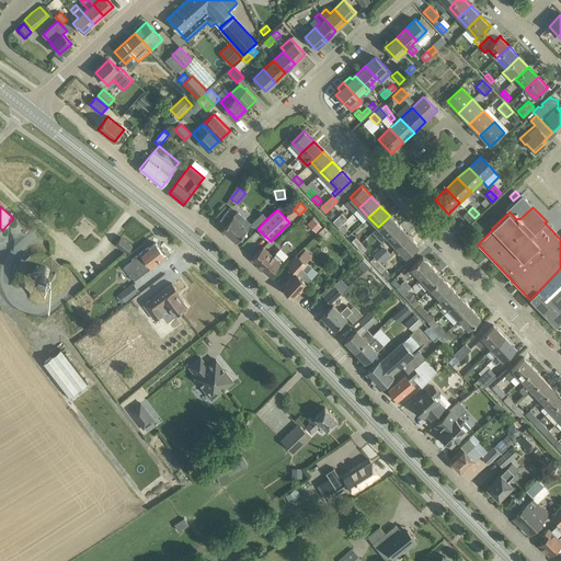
[(225,213),(217,222),(224,228),(222,229),(237,241),(252,224),(238,212),(231,218),(225,213)]
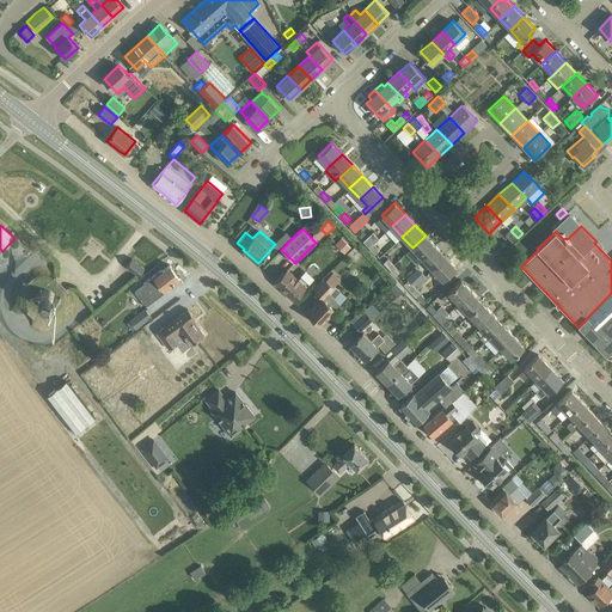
[(510,231),(506,236),(513,243),(518,238),(510,231)]
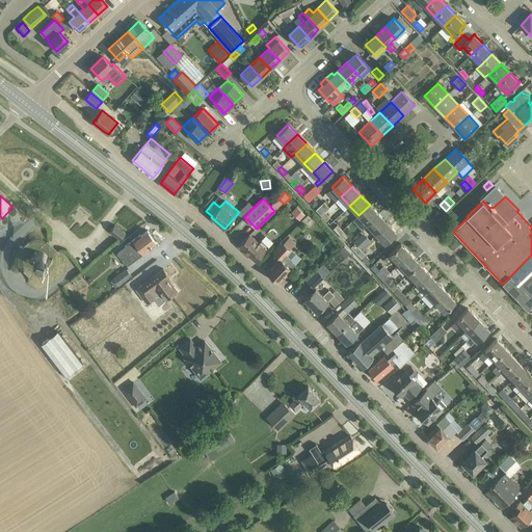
[(254,207),(249,202),(239,212),(244,217),(254,207)]
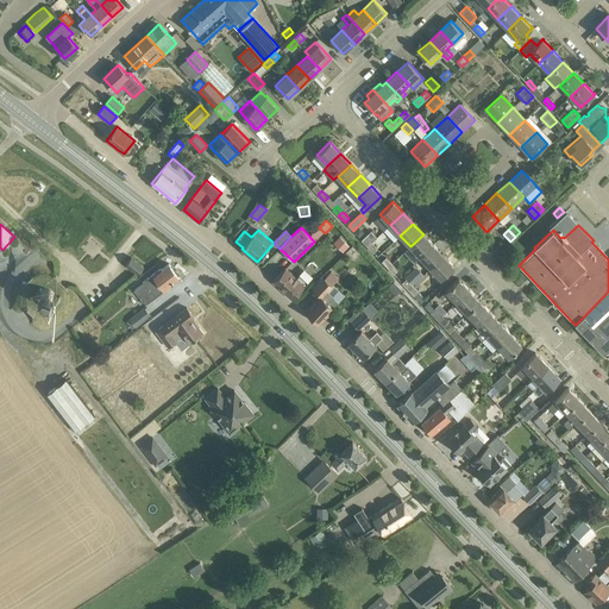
[(377,238),(371,231),(362,240),(368,248),(372,243),(377,238)]
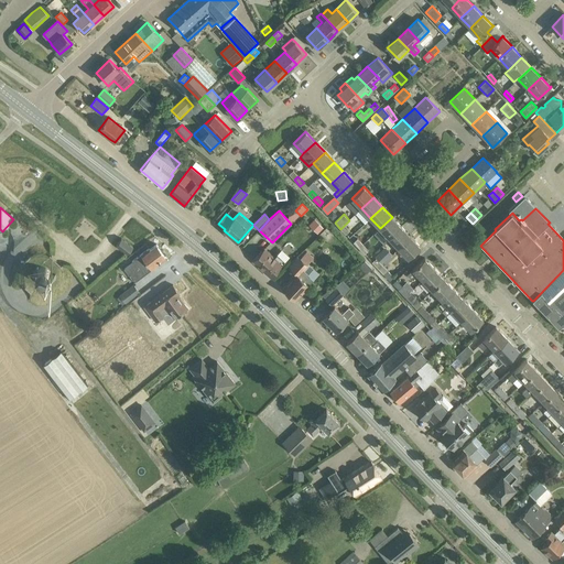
[(401,227),(392,217),(380,228),(389,238),(401,227)]
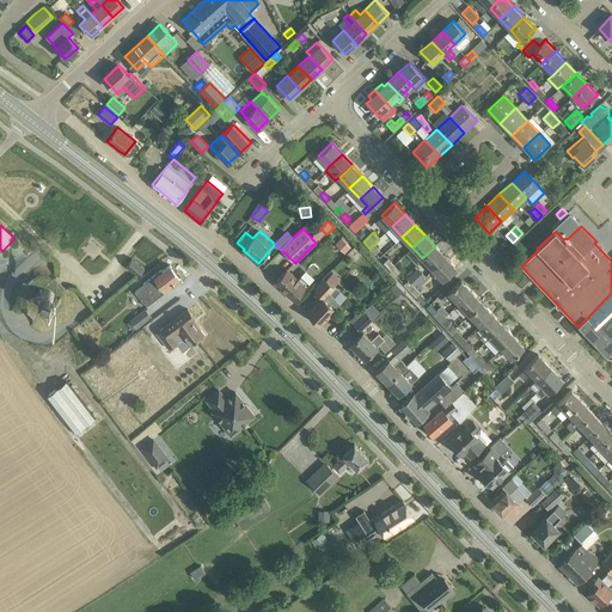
[(350,248),(342,238),(336,244),(344,254),(350,248)]
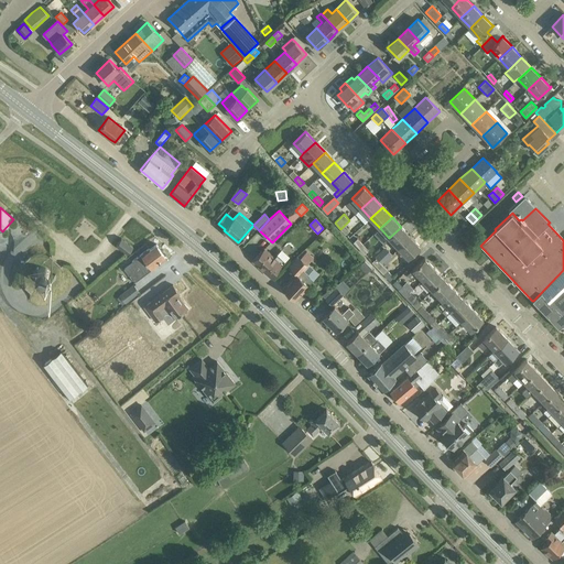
[(350,230),(345,225),(340,229),(346,234),(350,230)]
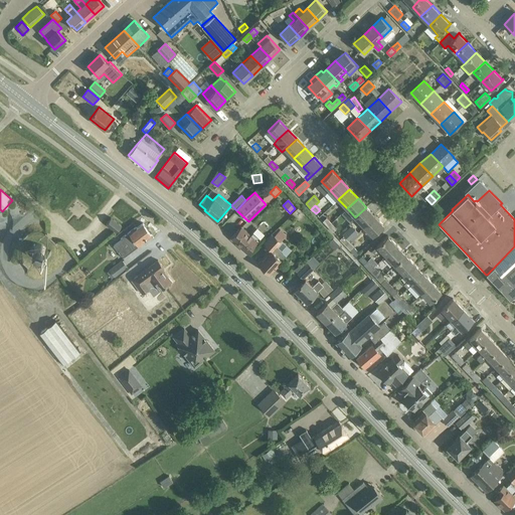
[(366,207),(355,217),(364,226),(375,216),(366,207)]
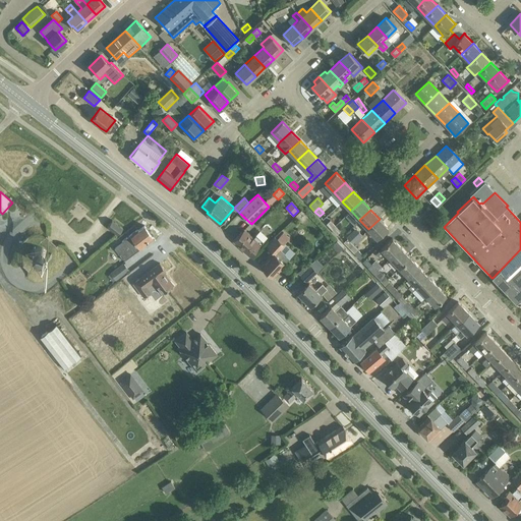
[(389,228),(380,219),(368,229),(378,238),(389,228)]
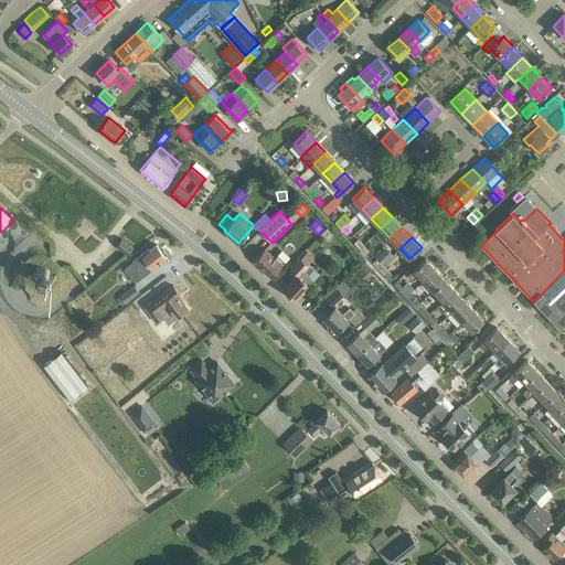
[(117,245),(128,255),(134,248),(123,238),(117,245)]
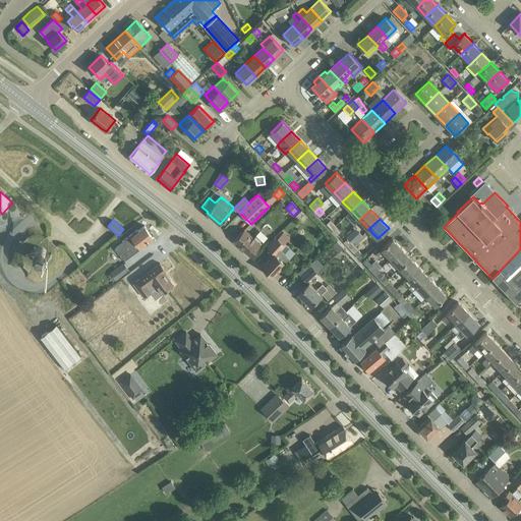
[(331,220),(327,223),(332,229),(336,226),(331,220)]
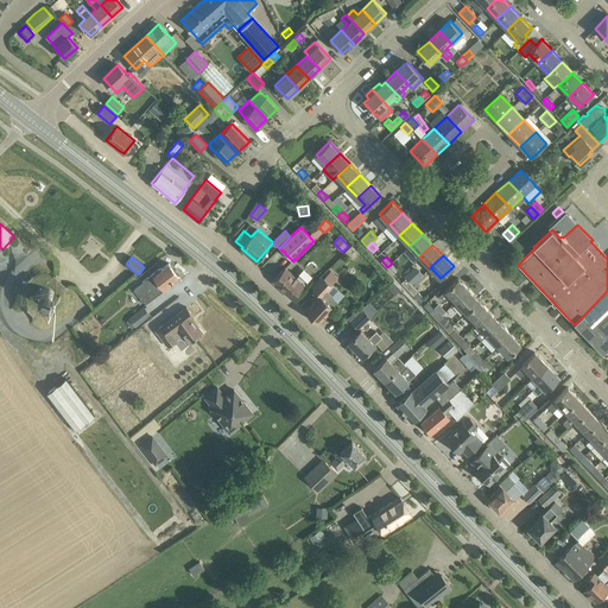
[(144,283),(134,290),(145,304),(172,283),(172,282),(179,277),(169,264),(162,268),(160,267),(143,282),(144,283)]
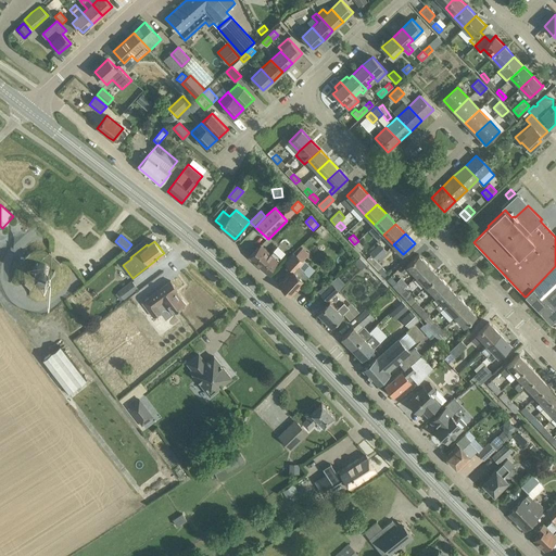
[(363,247),(358,241),(354,244),(359,250),(363,247)]
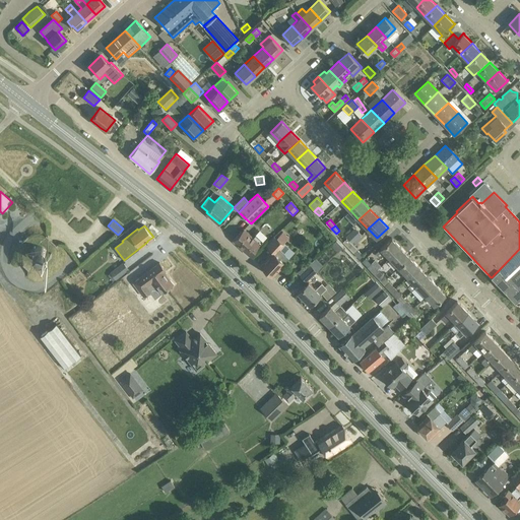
[(345,237),(351,244),(362,235),(354,228),(345,237)]
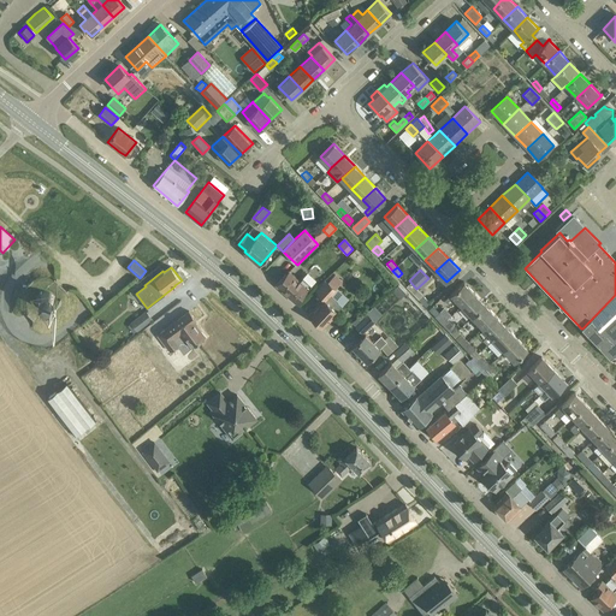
[(276,284),(296,303),(312,285),(303,278),(300,280),(289,271),(276,284)]
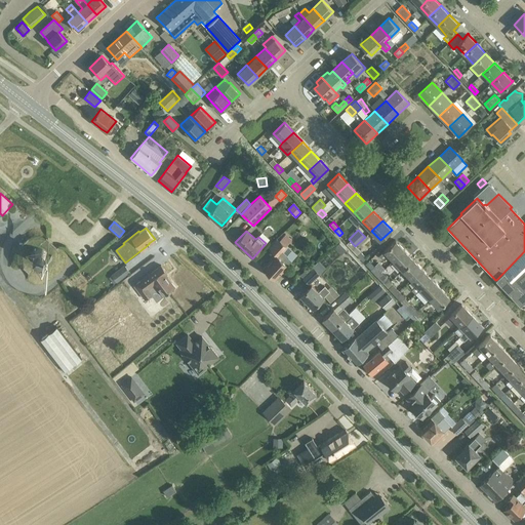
[(280,239),(286,245),(291,240),(285,234),(280,239)]
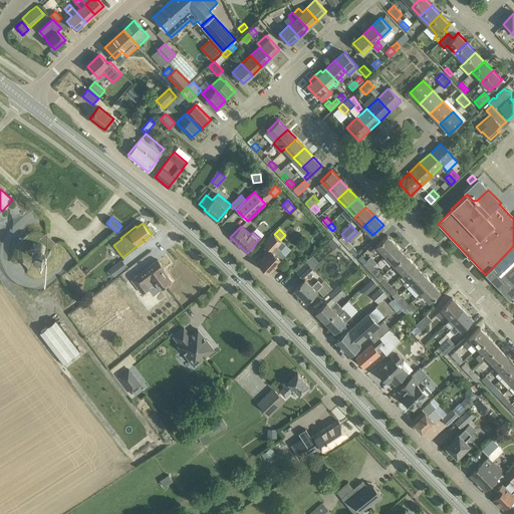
[(257,262),(263,268),(269,273),(276,266),(278,266),(281,264),(280,261),(282,259),(286,255),(276,246),(280,241),(274,235),(272,237),(265,245),(270,249),(257,262)]
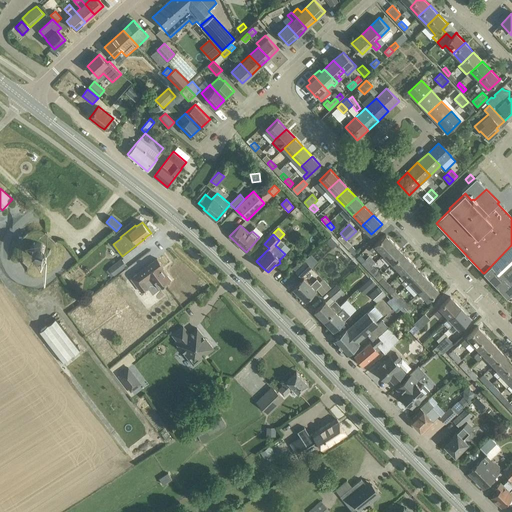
[(379,249),(383,254),(395,243),(386,234),(378,241),(375,245),(370,249),(374,253),(379,249)]
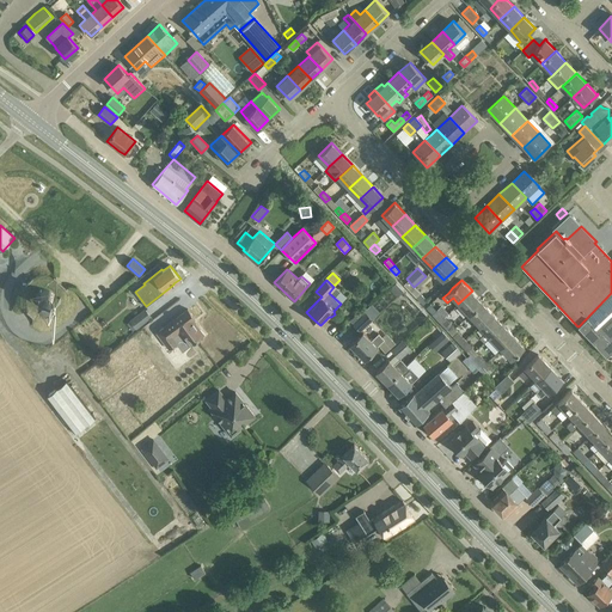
[(408,281),(403,285),(410,292),(414,287),(408,281)]
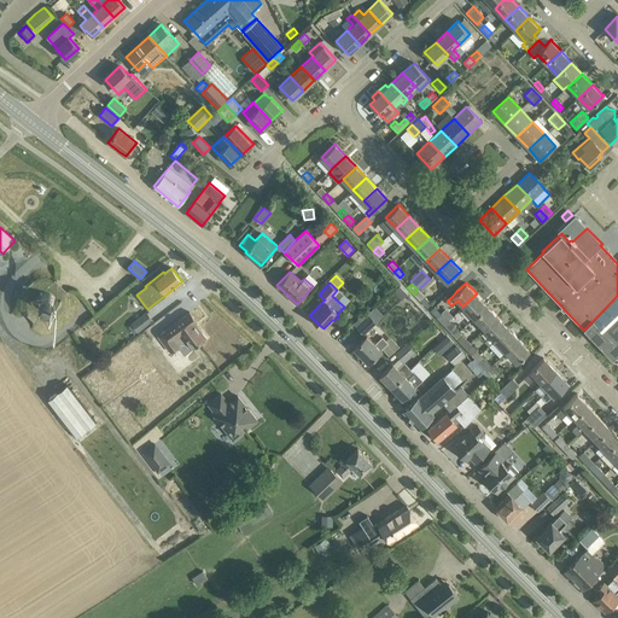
[(400,286),(375,304),(383,313),(406,295),(400,286)]
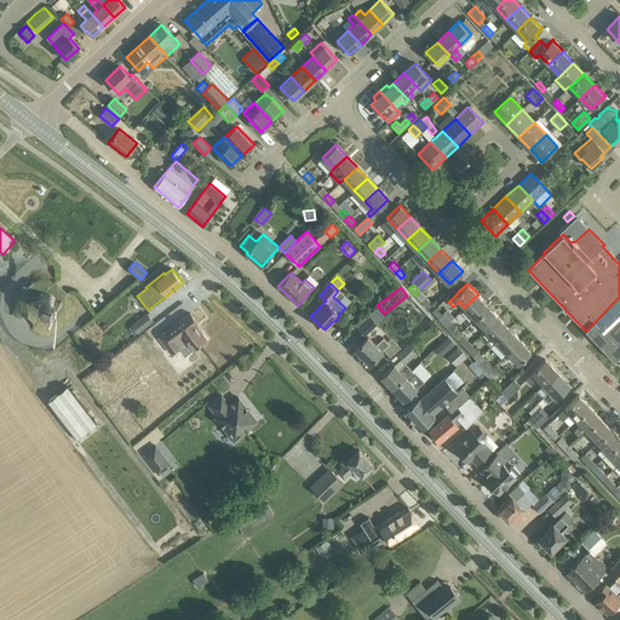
[(432,304),(419,291),(415,296),(428,309),(432,304)]
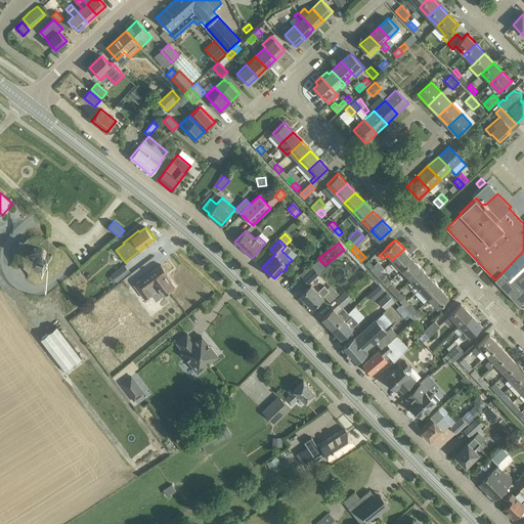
[(31,256),(31,257),(31,258),(32,259),(32,260),(32,261),(33,261),(34,262),(35,263),(36,264),(37,264),(38,264),(39,265),(40,265),(41,264),(43,264),(43,263),(44,263),(45,262),(46,261),(46,260),(47,259),(47,258),(47,257),(47,256),(47,255),(47,254),(47,253),(46,252),(45,251),(45,250),(44,250),(43,249),(42,249),(40,248),(39,248),(37,249),(36,249),(35,250),(34,250),(33,251),(33,252),(32,252),(32,253),(32,254),(31,255),(31,256)]
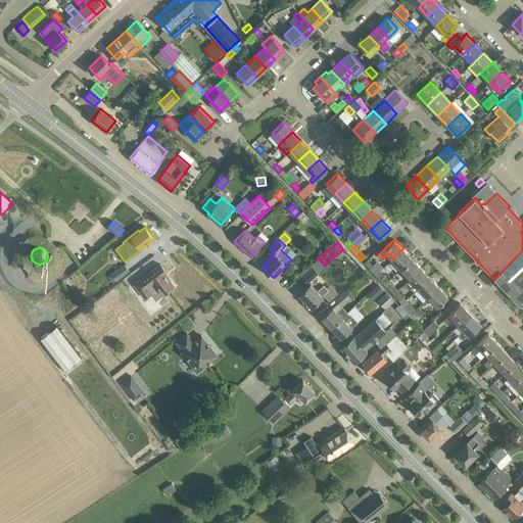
[(403,248),(391,259),(400,269),(412,258),(403,248)]
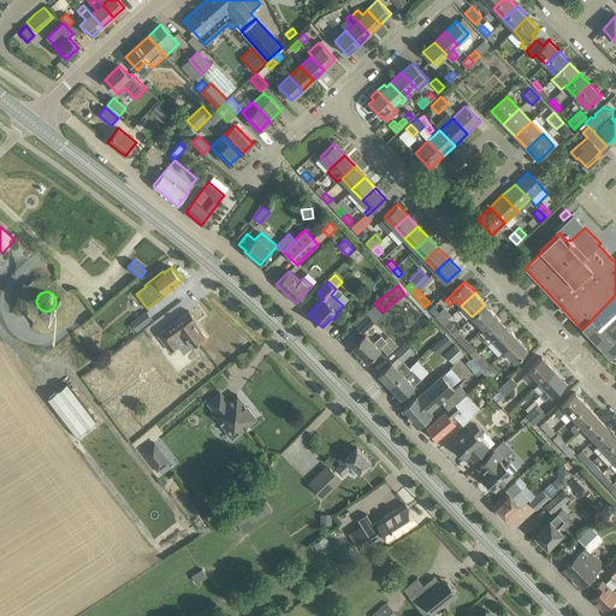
[(615,295),(582,329),(610,357),(615,351),(615,295)]
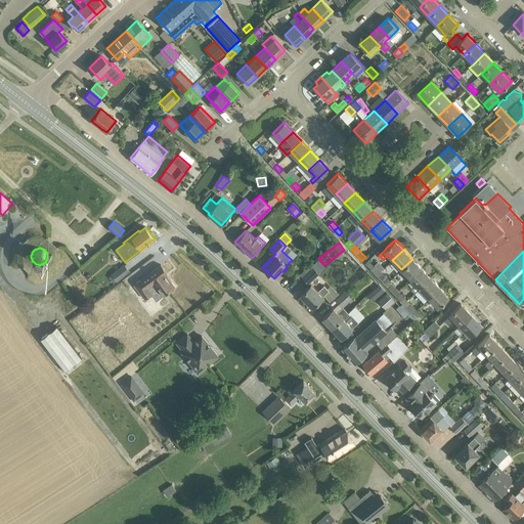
[(401,269),(410,279),(422,268),(412,259),(401,269)]
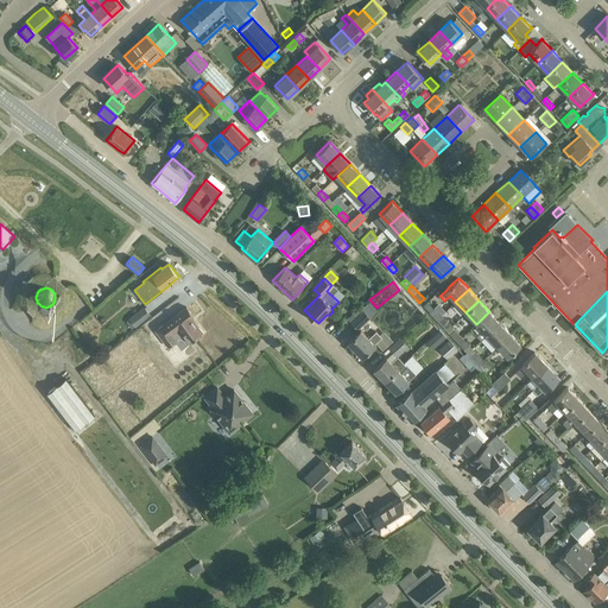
[(369,302),(362,309),(363,310),(371,317),(378,311),(369,302)]
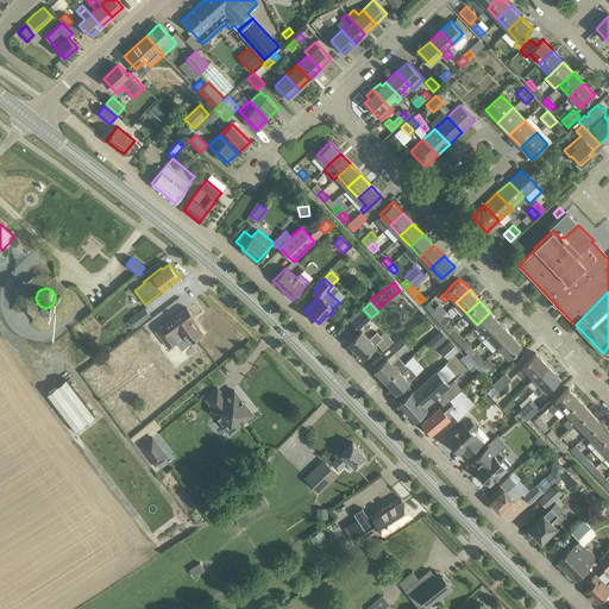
[(144,307),(126,322),(131,328),(150,314),(144,307)]
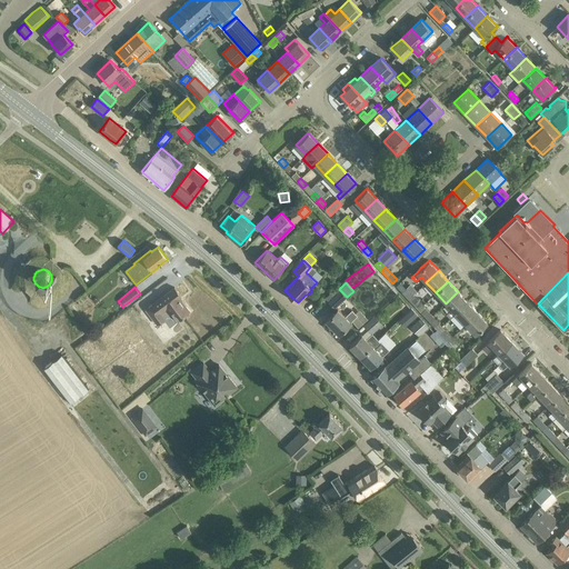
[(181,301),(179,299),(181,296),(175,287),(146,309),(158,325),(166,318),(161,312),(166,309),(170,315),(171,313),(177,321),(190,311),(182,301),(181,301)]
